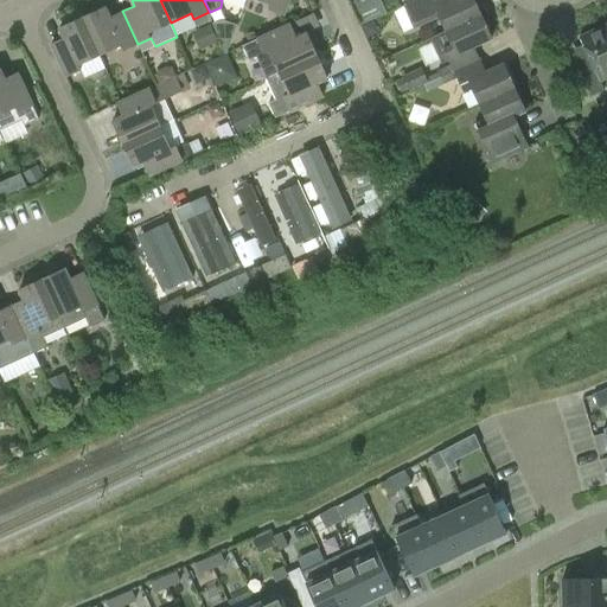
[(260,0),(272,4),(269,10),(285,16),(291,0),(260,0)]
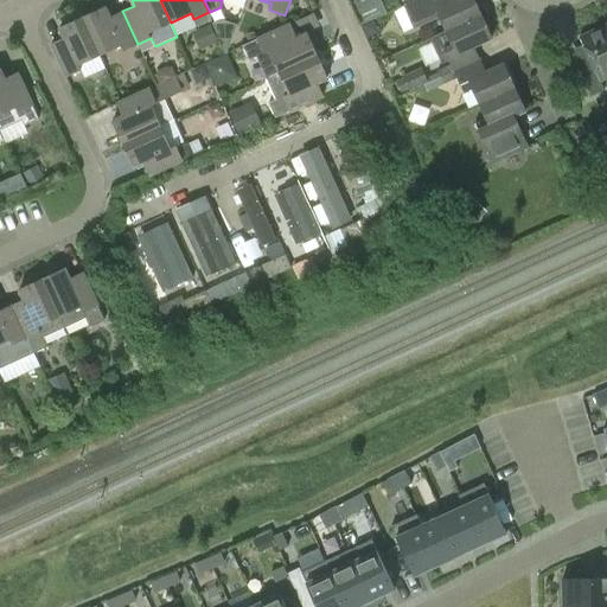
[(415,27),(430,20),(439,17),(446,31),(481,14),(473,0),(415,0),(404,6),(415,27)]
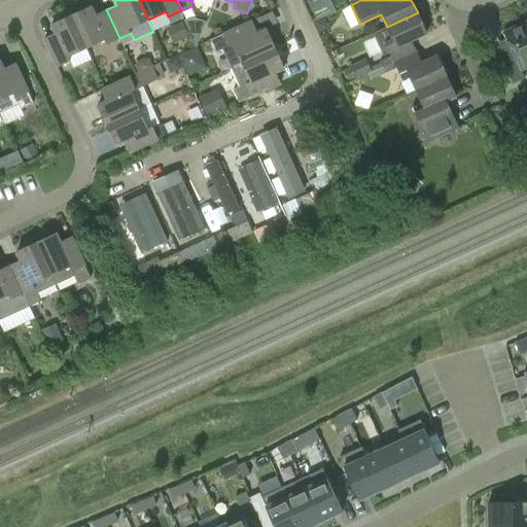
[(107,44),(119,38),(106,9),(95,14),(92,6),(71,14),(86,48),(105,39),(107,44)]
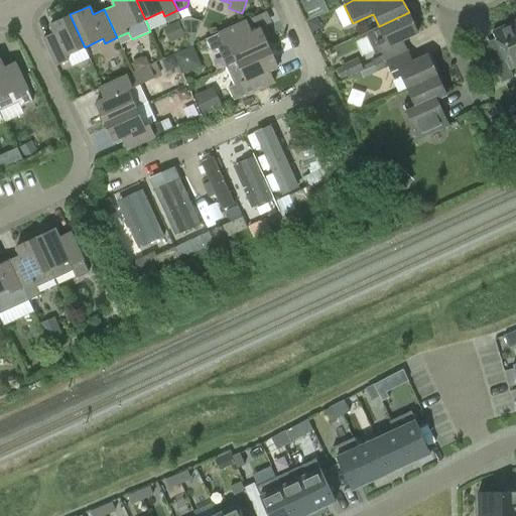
[(373,60),(375,66),(408,50),(403,39),(418,32),(409,12),(379,26),(385,38),(377,42),(383,55),(373,60)]
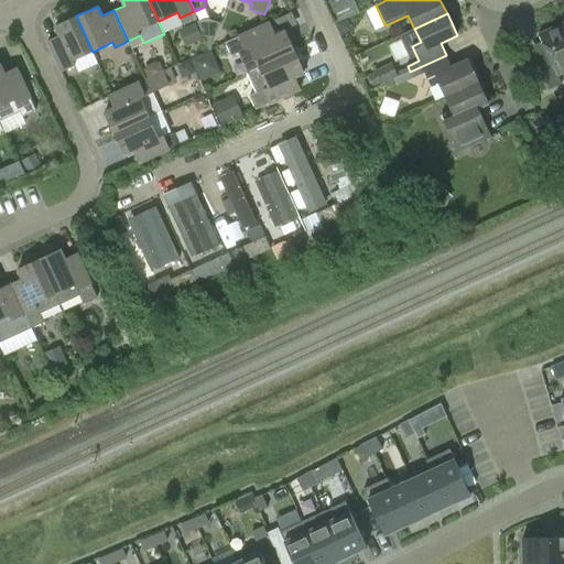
[(73,61),(93,52),(76,15),(55,25),(60,35),(47,41),(62,72),(75,65),(73,61)]
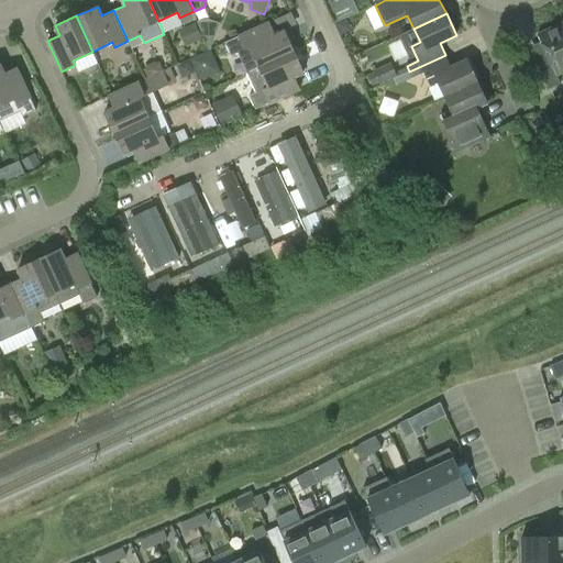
[(199,35),(213,40),(220,23),(206,18),(199,35)]
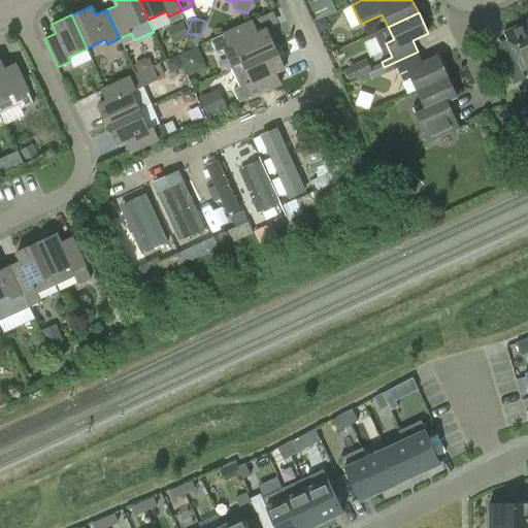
[(224,48),(232,68),(275,47),(266,28),(258,32),(253,21),(211,39),(218,52),(224,48)]
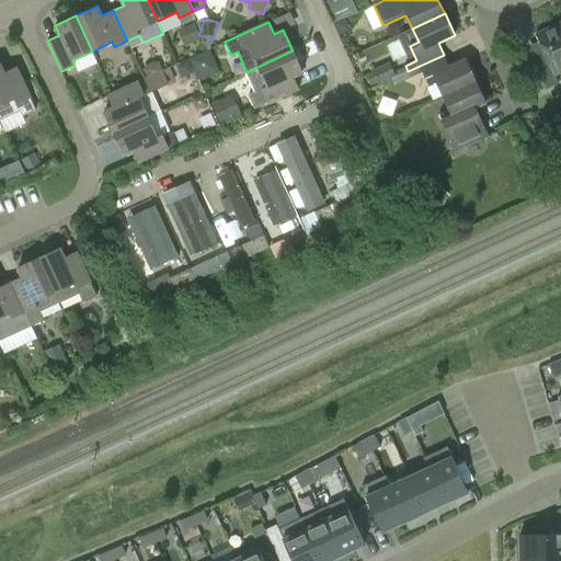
[(559,82),(556,75),(560,72),(560,29),(559,23),(536,34),(539,42),(527,46),(546,89),(559,82)]
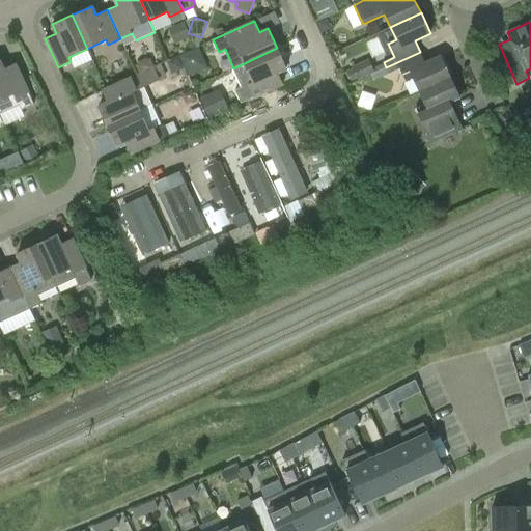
[(180,53),(189,75),(208,67),(200,46),(180,53)]
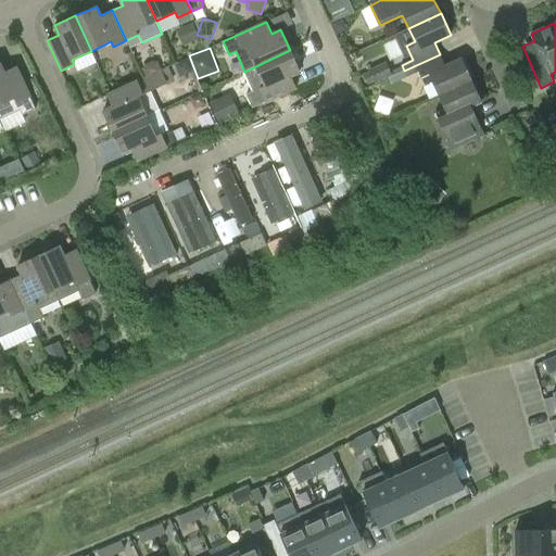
[(253,108),(266,101),(295,87),(290,75),(300,72),(290,50),(244,72),(254,91),(247,95),(253,108)]
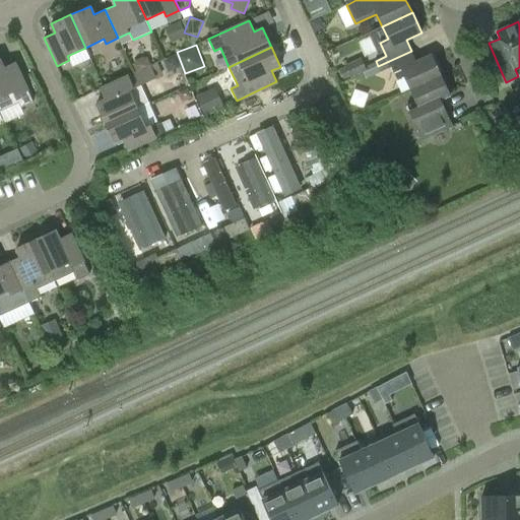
[(381,71),(391,66),(397,79),(405,76),(410,88),(441,75),(432,55),(416,61),(411,51),(378,66),(381,71)]
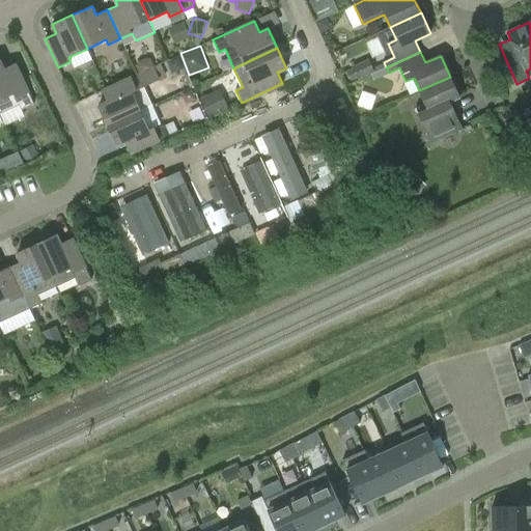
[(358,78),(358,80),(374,72),(368,58),(353,66),(354,67),(346,71),(352,81),(358,78)]
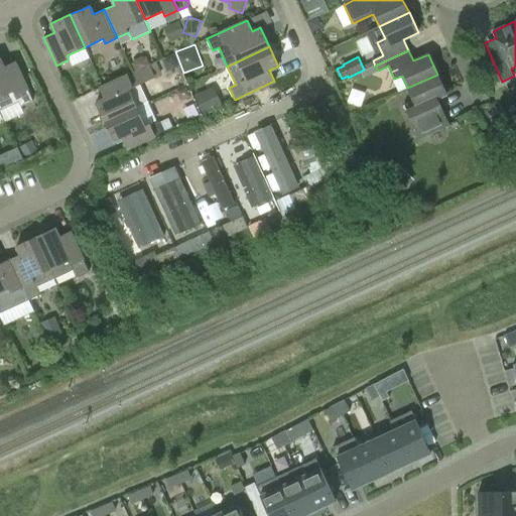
[(0,58),(0,97),(13,91),(15,96),(28,90),(15,61),(4,67),(0,58)]
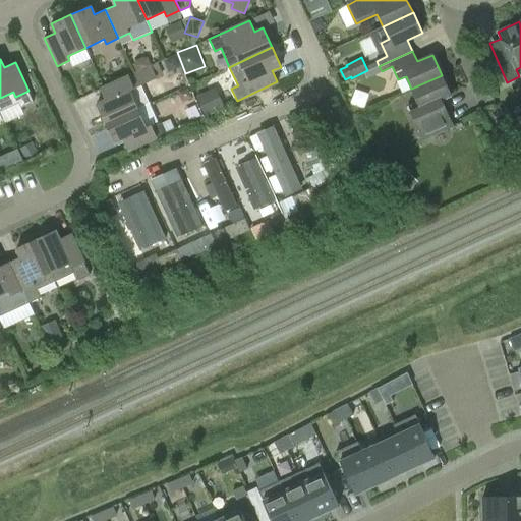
[(97,104),(106,123),(150,103),(141,83),(162,74),(158,63),(128,75),(101,89),(106,100),(97,104)]
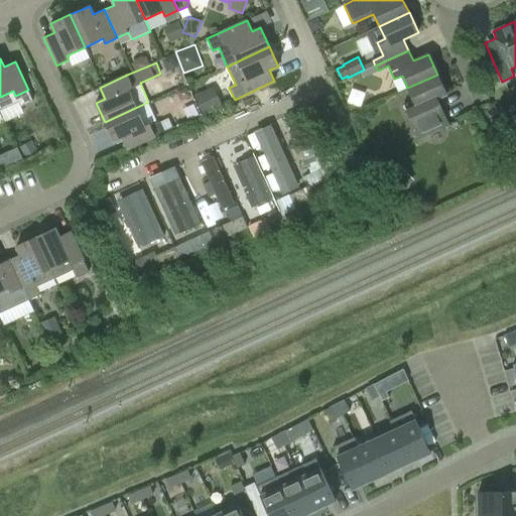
[(403,105),(418,138),(449,124),(437,99),(446,95),(437,75),(407,88),(413,101),(403,105)]
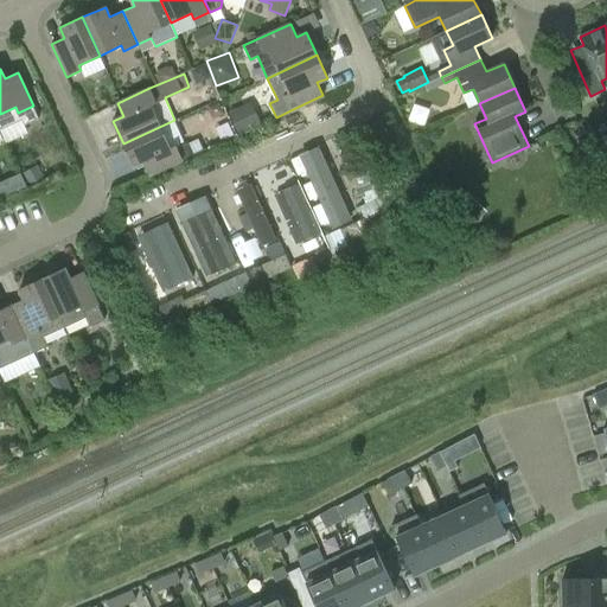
[(229,112),(240,134),(262,123),(251,102),(229,112)]
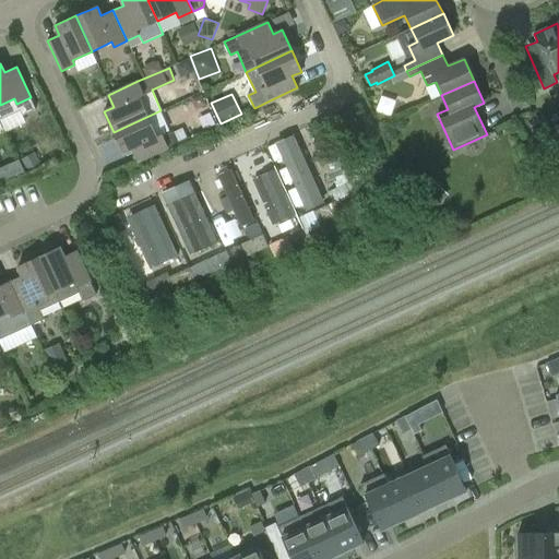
[(168,147),(162,133),(169,130),(161,110),(114,132),(123,153),(132,149),(138,161),(168,147)]
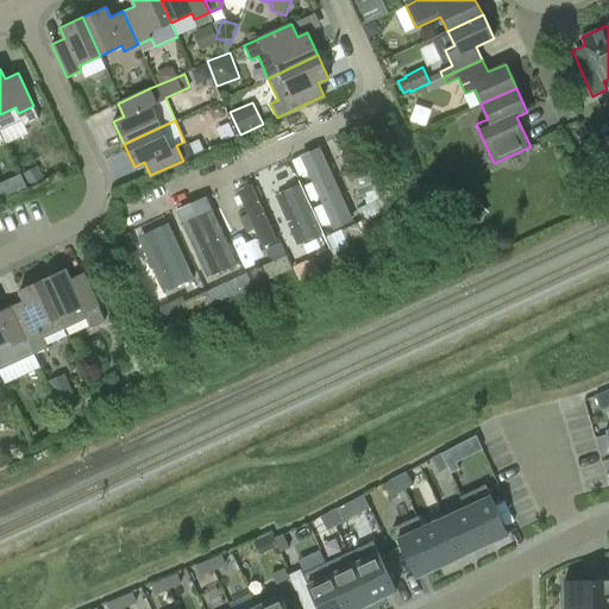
[(328,149),(303,159),(334,228),(359,217),(328,149)]
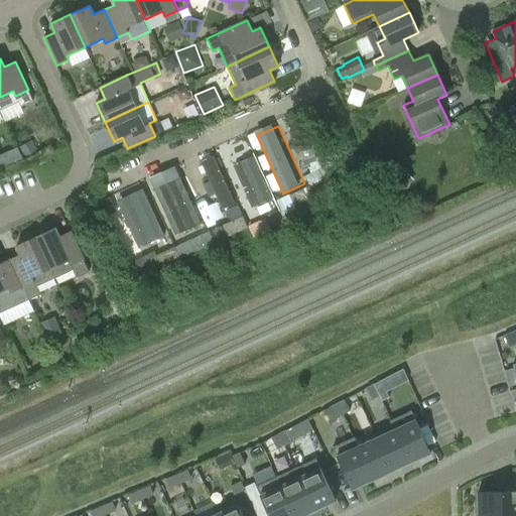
[(239,151),(225,157),(244,203),(258,197),(239,151)]
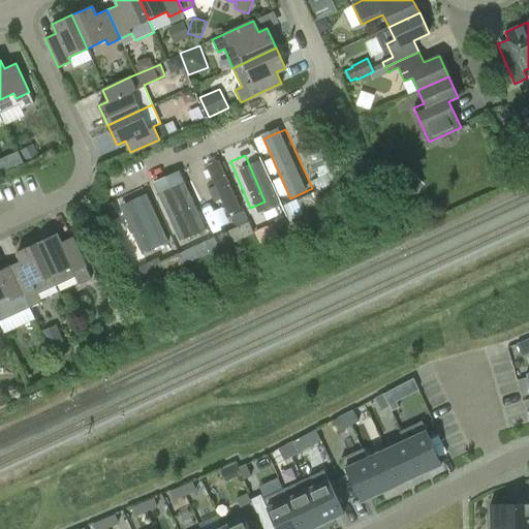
[(221,163),(207,170),(228,218),(243,212),(221,163)]
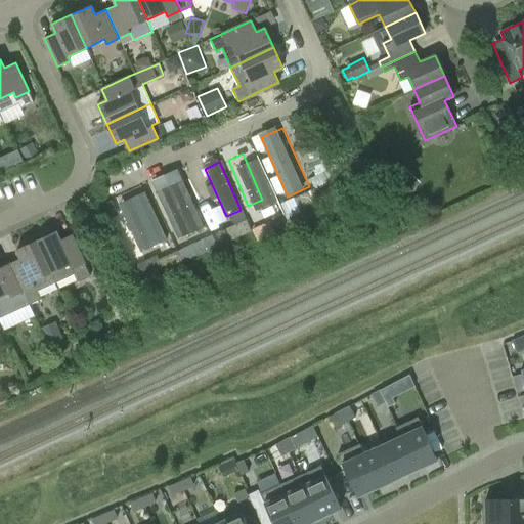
[(294,198),(299,209),(319,200),(337,190),(328,172),(310,180),(314,188),(294,198)]
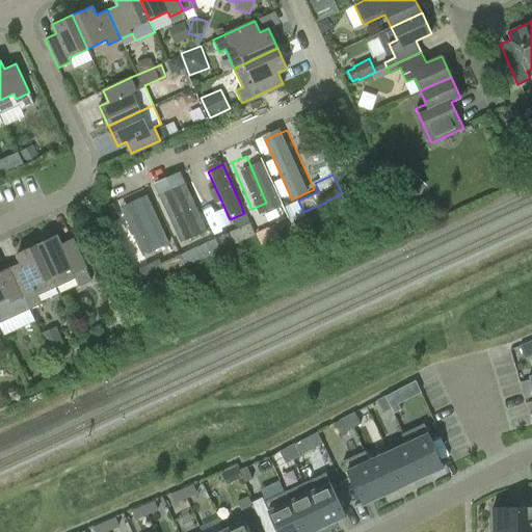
[(177,188),(159,195),(182,245),(200,238),(177,188)]
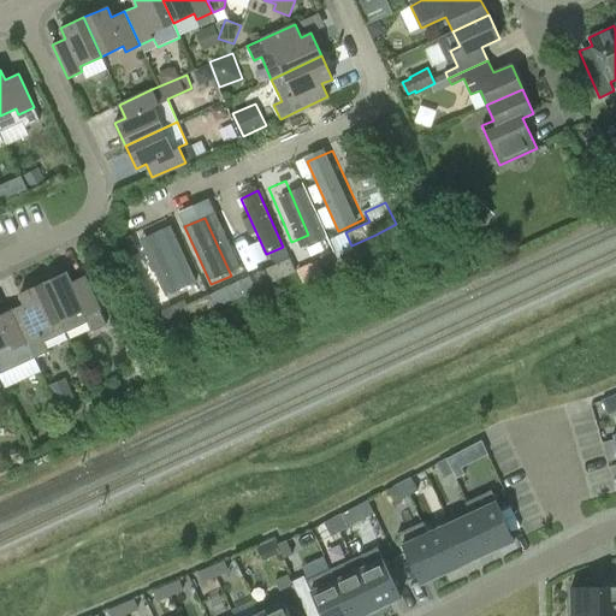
[(163,243),(144,252),(166,302),(185,294),(163,243)]
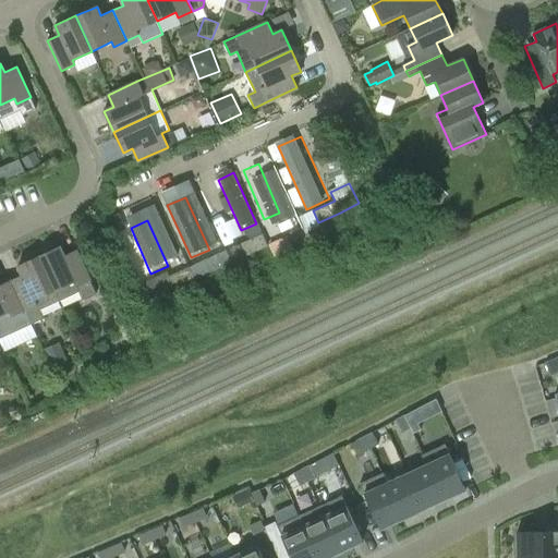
[(226,251),(231,263),(267,245),(262,233),(226,251)]
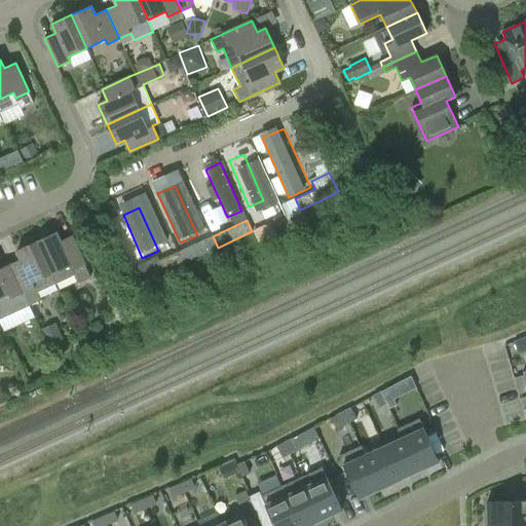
[(90,277),(85,264),(72,236),(61,241),(57,232),(37,241),(57,284),(75,275),(78,283),(90,277)]
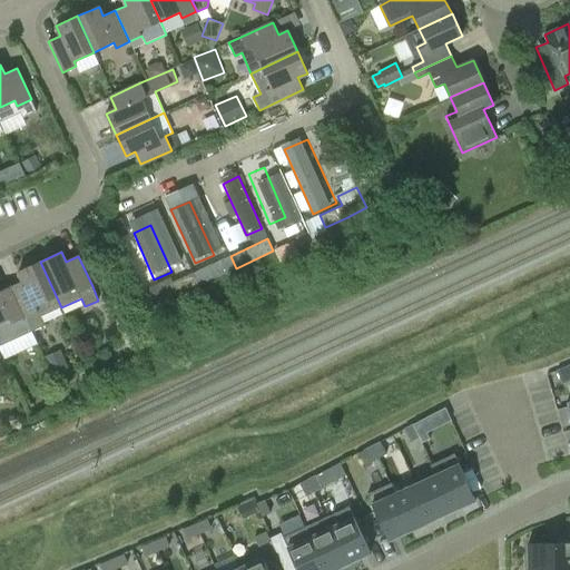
[(198,285),(236,268),(231,256),(193,273),(198,285)]
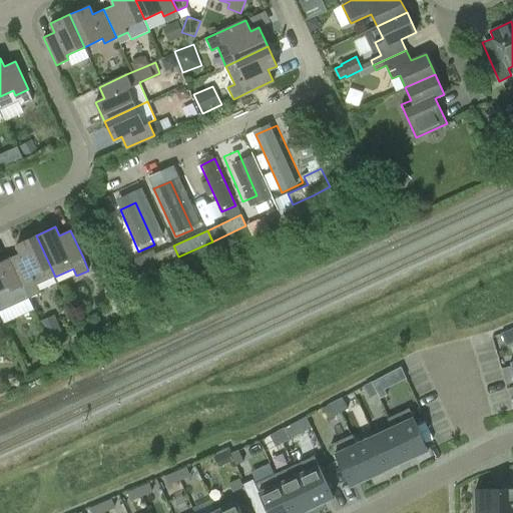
[(36,286),(55,277),(36,235),(16,244),(20,252),(10,258),(29,298),(39,293),(36,286)]
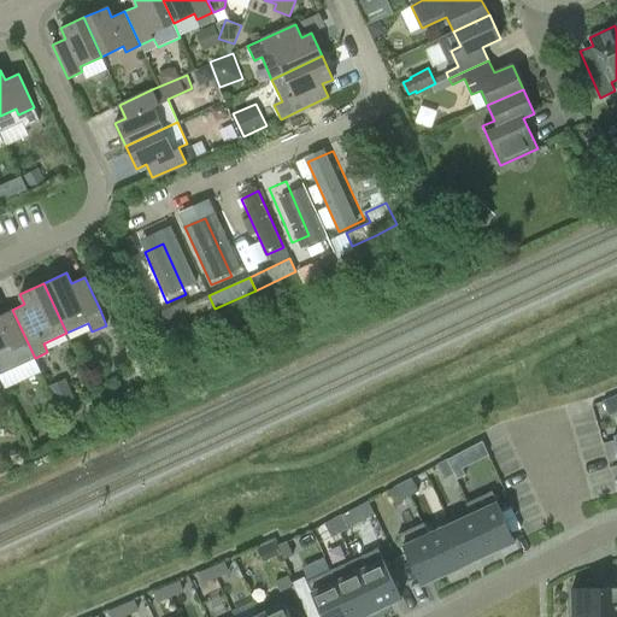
[(170,329),(215,309),(209,295),(187,306),(184,301),(162,312),(170,329)]
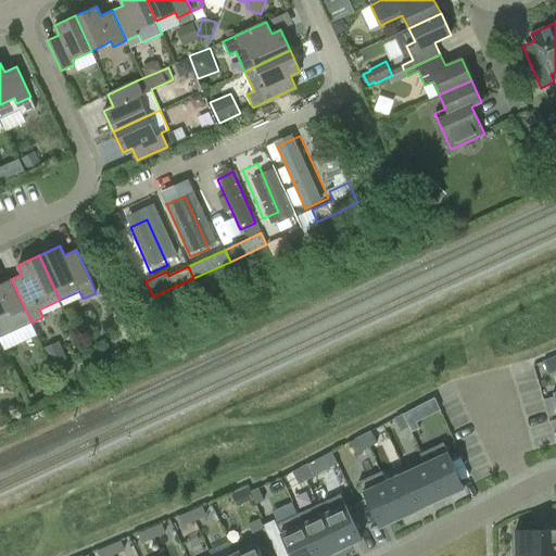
[(0,337),(32,323),(11,279),(0,283),(0,337)]
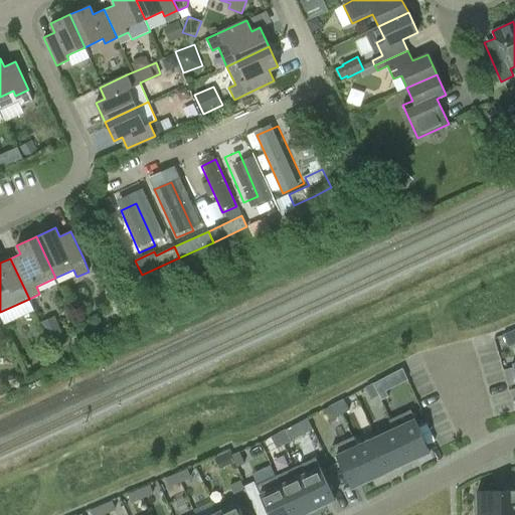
[(373,384),(378,394),(385,391),(380,380),(373,384)]
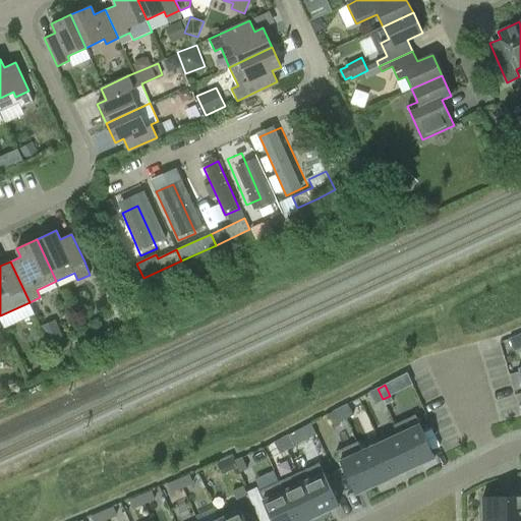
[(383,399),(378,389),(369,392),(375,403),(383,399)]
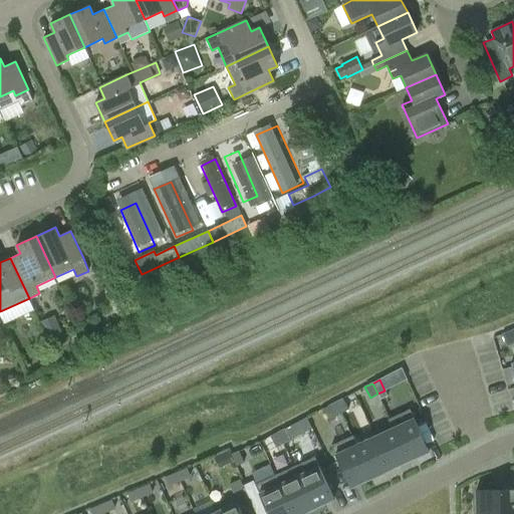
[(335,403),(341,413),(348,410),(343,399),(335,403)]
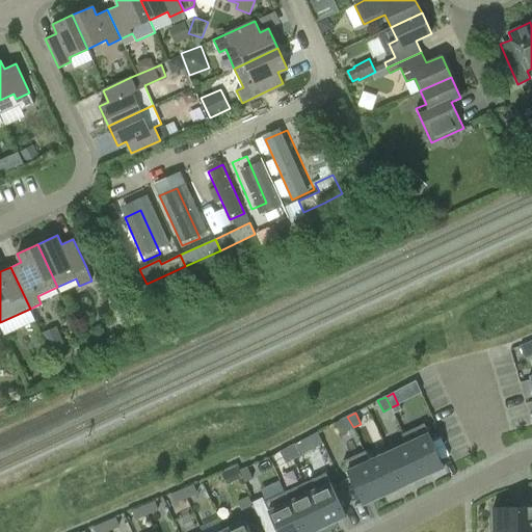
[(353,427),(347,417),(340,420),(346,431),(353,427)]
